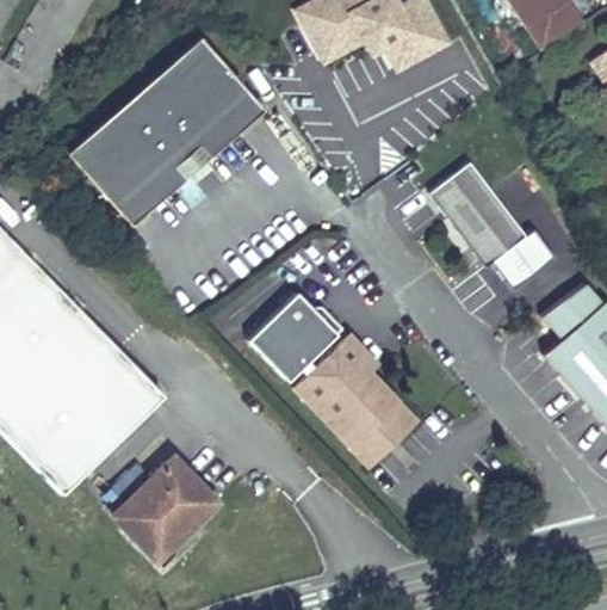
[(388,42),(388,43),(400,66),(447,41),(426,0),(409,0),(398,6),(395,0),(321,0),(302,11),(327,59),(367,36),(369,31),(389,37),(388,42)]
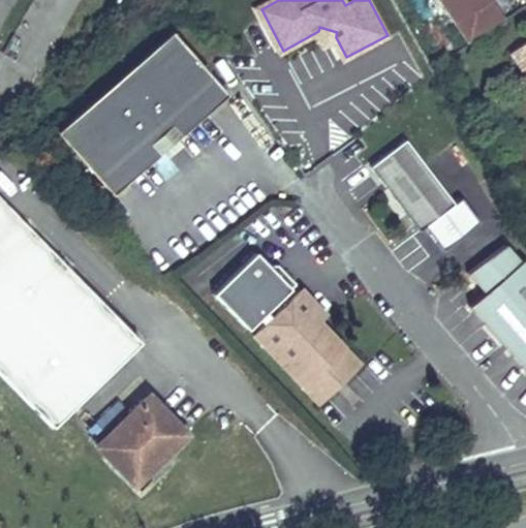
[(446,0),(473,41),(508,18),(497,0),(446,0)]
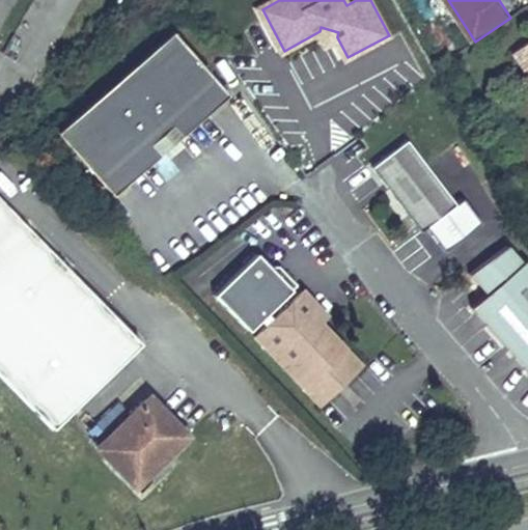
[(232,95),(177,31),(124,78),(132,87),(122,95),(114,86),(60,134),(115,197),(232,95)]
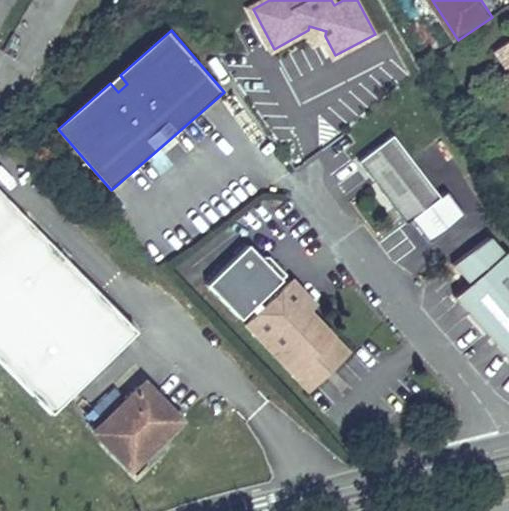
[(508,42),(497,50),(508,66),(508,42)]
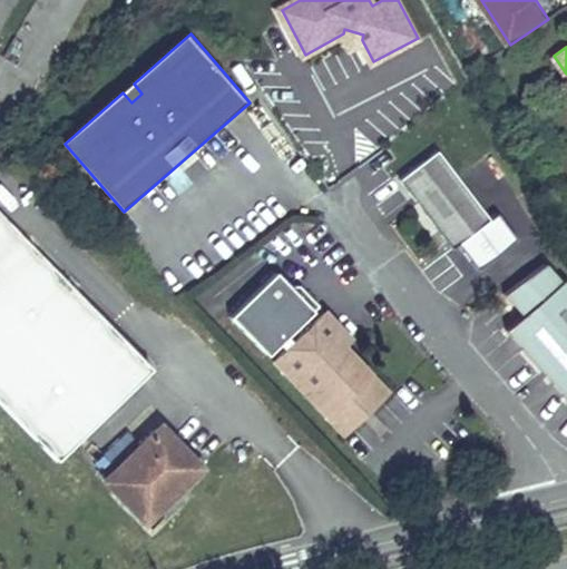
[(492,221),(440,150),(402,179),(455,248),(460,244),(480,270),(519,239),(499,214),(492,221)]
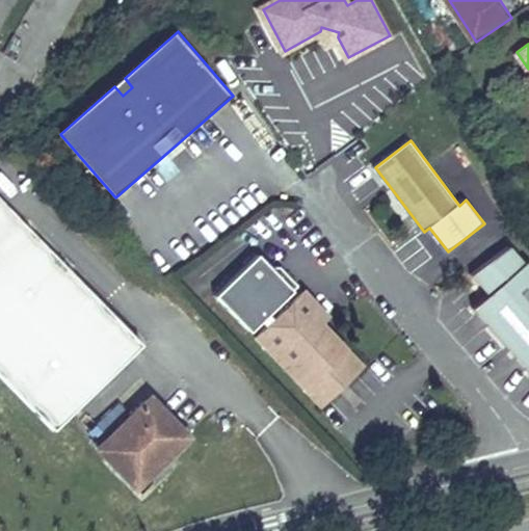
[(0,197),(0,372),(56,430),(144,344),(0,197)]
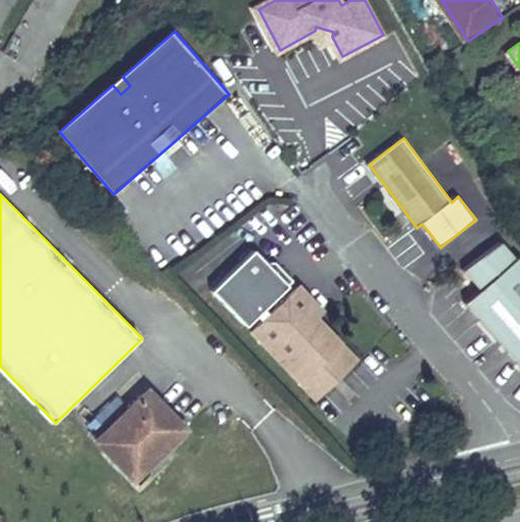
[(519,258),(518,257),(515,259),(502,242),(465,270),(482,289),(467,302),(519,364),(519,258)]
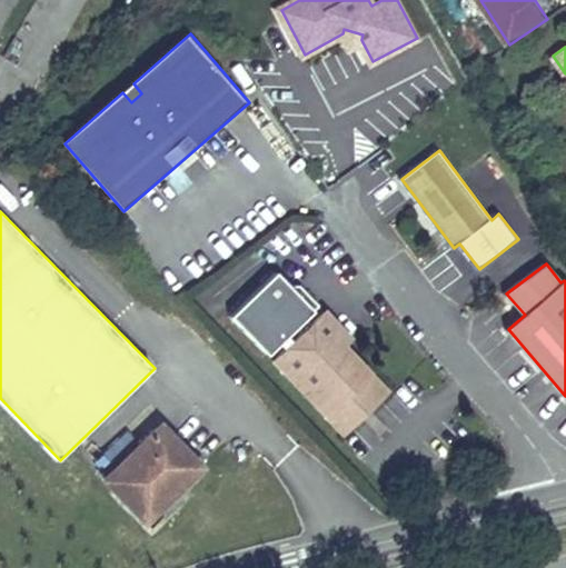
[(271,267),(226,314),(266,354),(313,307),(271,267)]
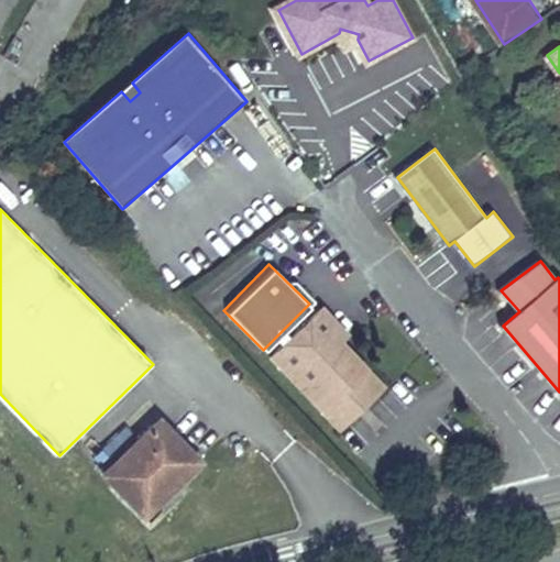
[(350,334),(325,307),(273,354),(342,429),(361,411),(352,401),(361,395),(368,403),(386,386),(343,339),(350,334)]
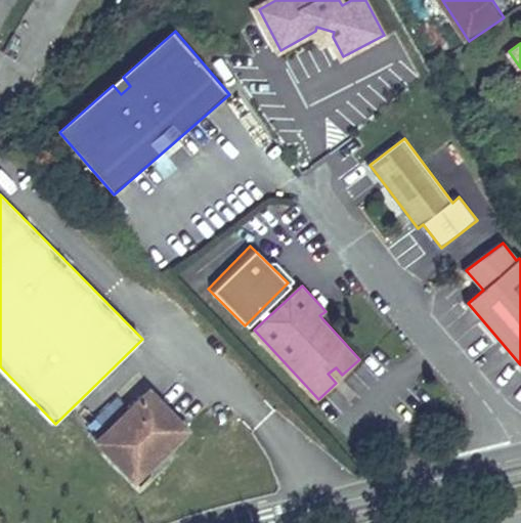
[(182,426),(149,392),(98,441),(135,479),(152,463),(147,459),(182,426)]
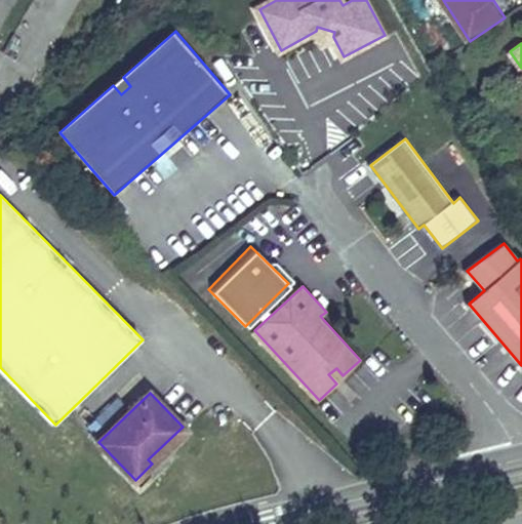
[(190,434),(183,427),(148,459),(152,464),(155,467),(190,434)]
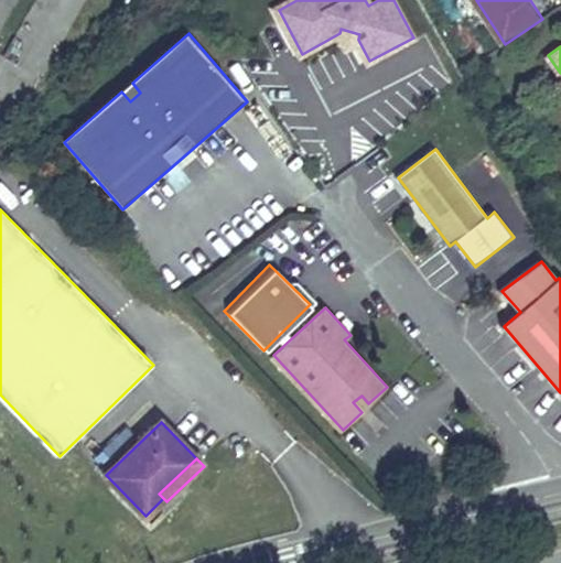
All buildings are outlined.
